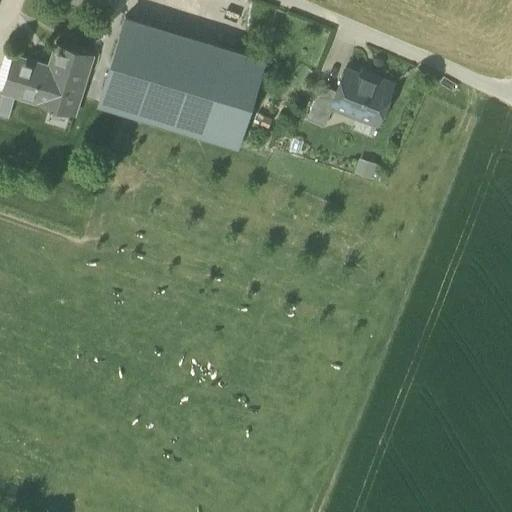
[(124,20),(98,107),(236,149),(263,62),(124,20)]
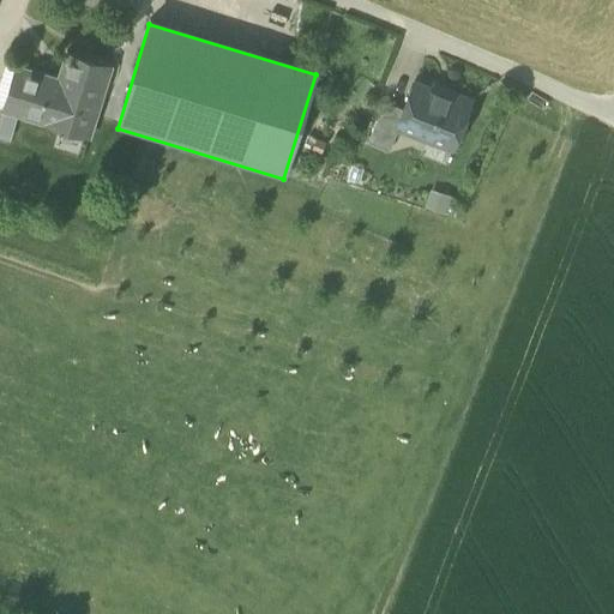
[(59,134),(88,144),(110,70),(67,55),(59,84),(16,71),(2,113),(2,114),(4,115),(17,119),(59,132),(59,134)]
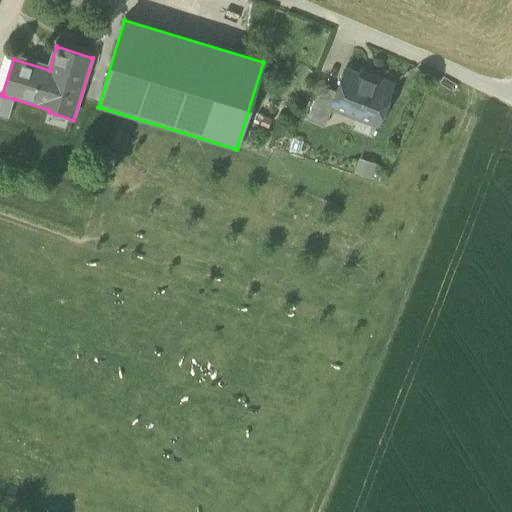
[(4,56),(0,69),(0,93),(2,94),(13,59),(4,56)]
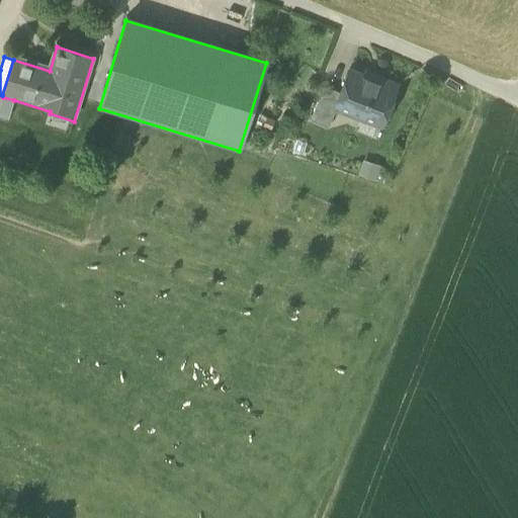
[(362,118),(380,126),(382,122),(387,120),(391,110),(389,105),(397,86),(377,78),(376,81),(349,71),(341,93),(335,107),(336,108),(362,118)]
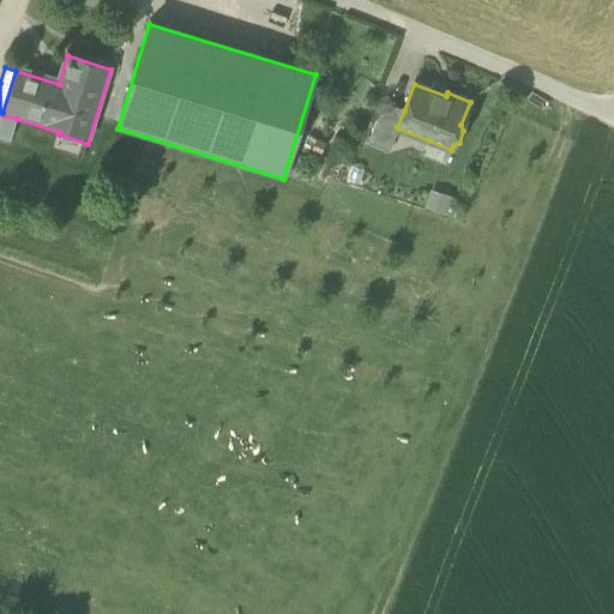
[(367,144),(389,154),(398,128),(397,127),(404,110),(384,103),(367,144)]
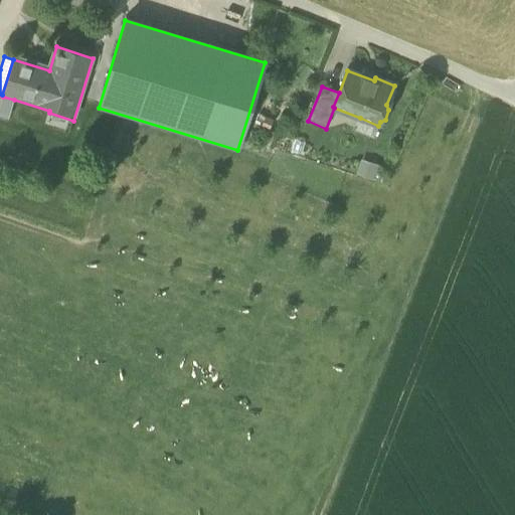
[(3,97),(0,105),(0,120),(8,122),(14,100),(3,97)]
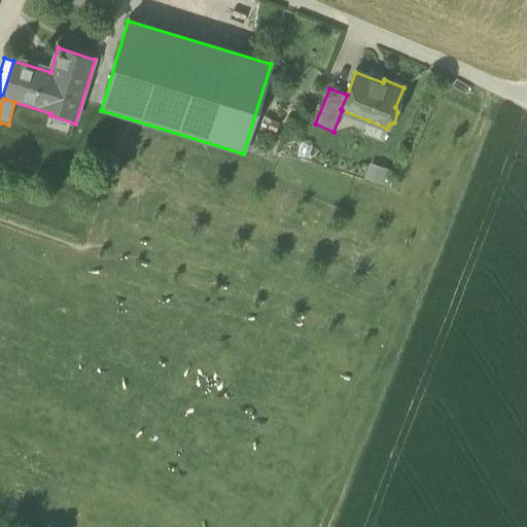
[(382,142),(387,129),(369,120),(363,134),(382,142)]
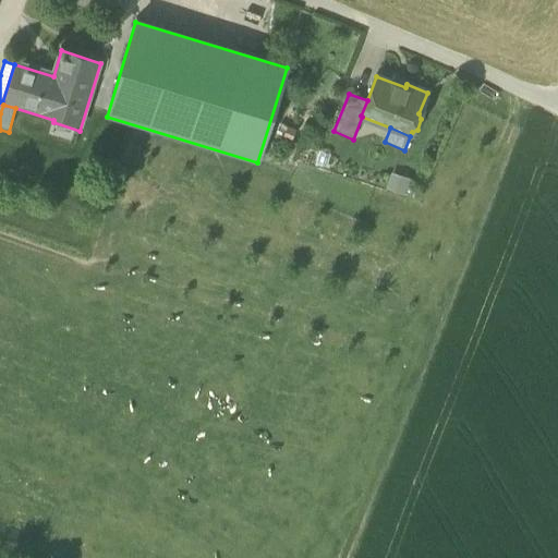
[(390,172),(386,189),(404,195),(410,179),(390,172)]
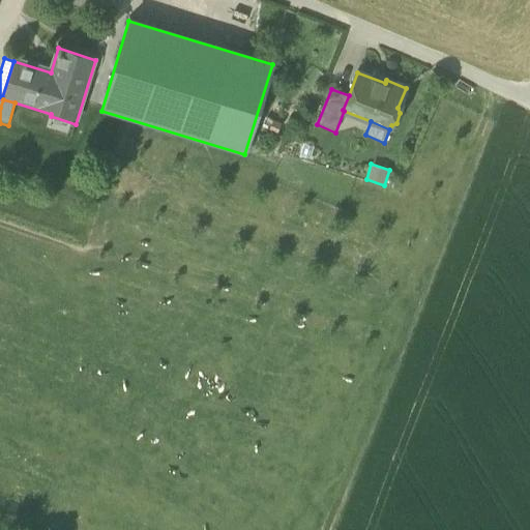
All buildings are outlined.
